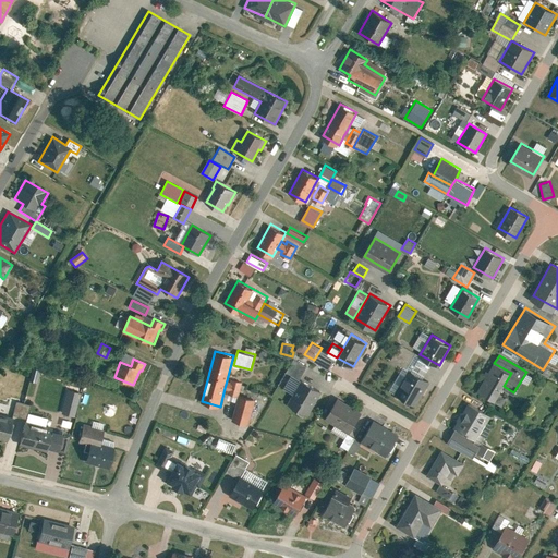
[(292,372),(301,375),(304,365),(295,362),(292,372)]
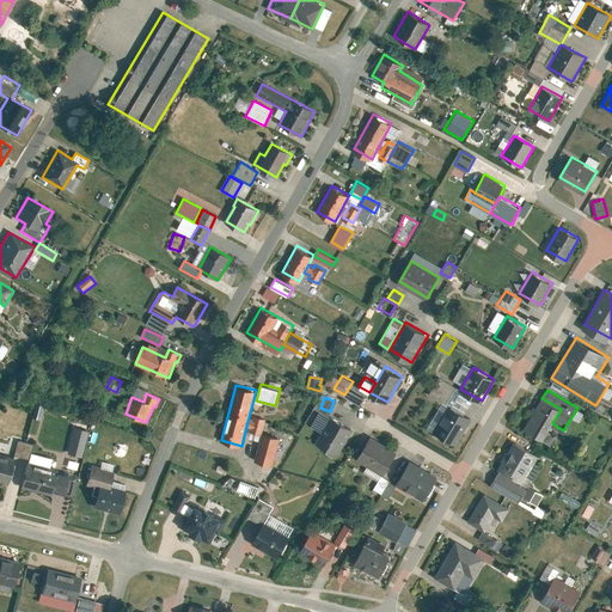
[(552,423),(561,409),(542,398),(524,429),(543,440),(549,429),(552,423)]
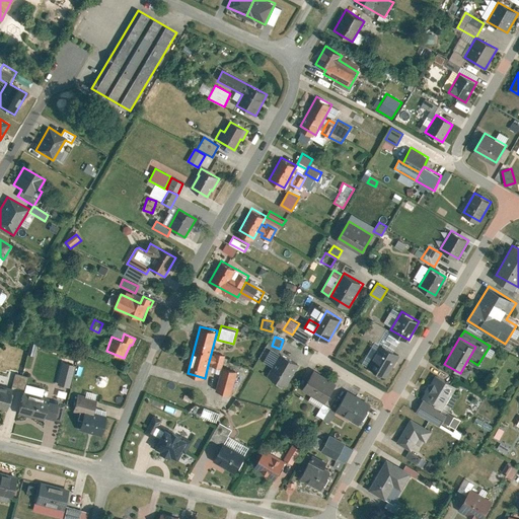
[(398,355),(381,346),(369,365),(386,375),(398,355)]
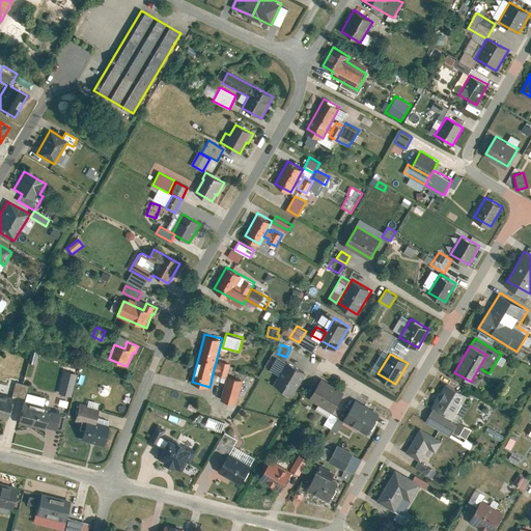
[(216,362),(214,369),(220,370),(219,374),(227,376),(230,362),(221,360),(220,363),(216,362)]
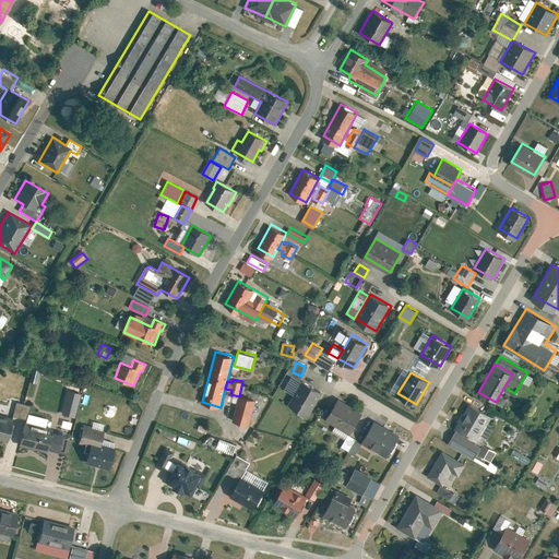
[(322,391),(302,380),(289,402),(309,413),(322,391)]
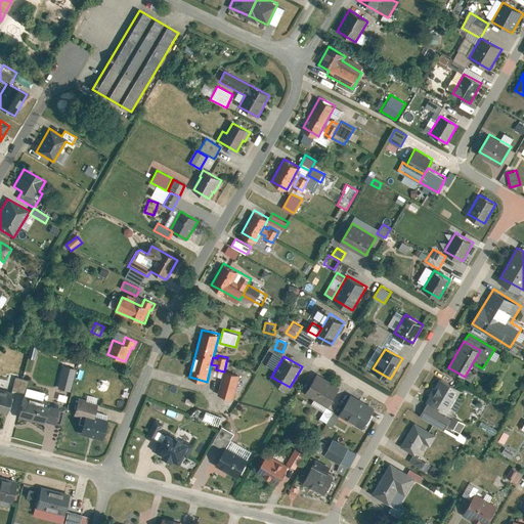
[(58,389),(70,392),(76,369),(63,366),(58,389)]
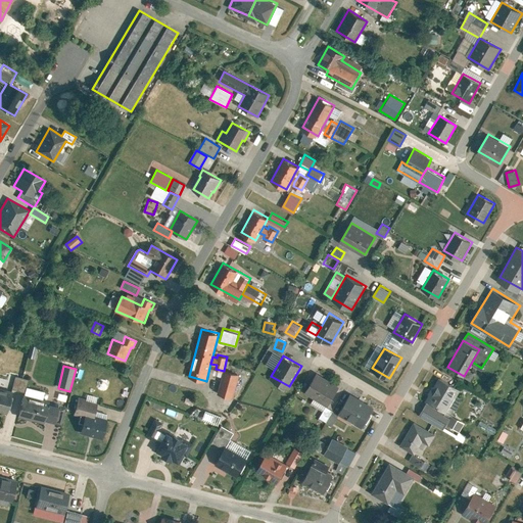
[(472,380),(476,371),(469,367),(464,376),(472,380)]
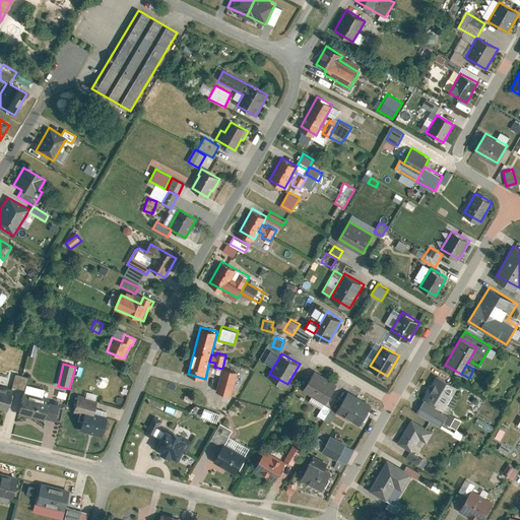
[(232,395),(238,373),(222,369),(217,391),(232,395)]
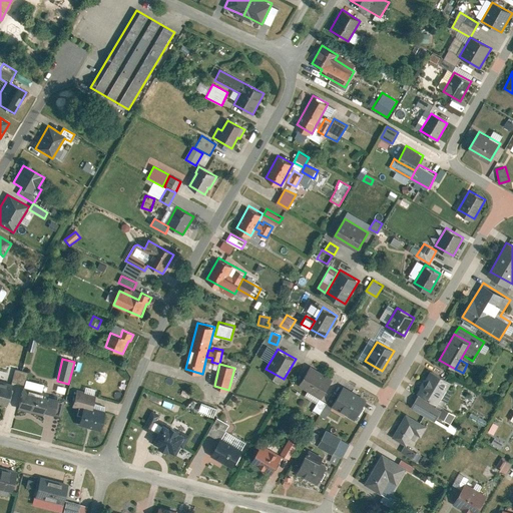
[(332,377),(312,365),(301,385),(321,397),(332,377)]
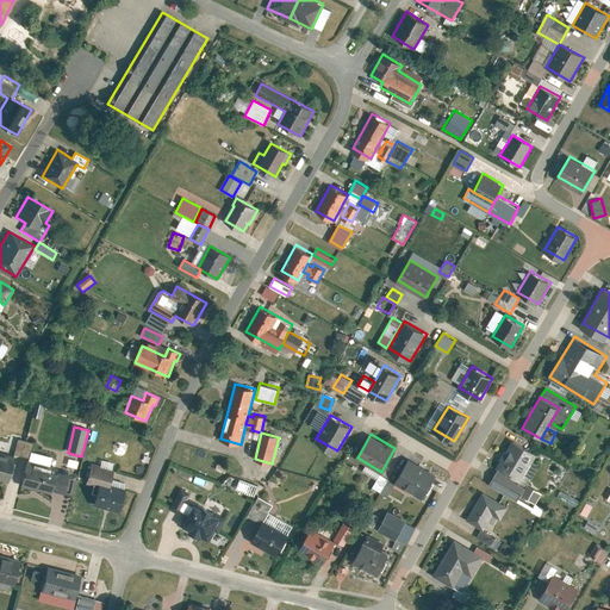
[(32,443),(18,440),(14,454),(29,458),(32,443)]
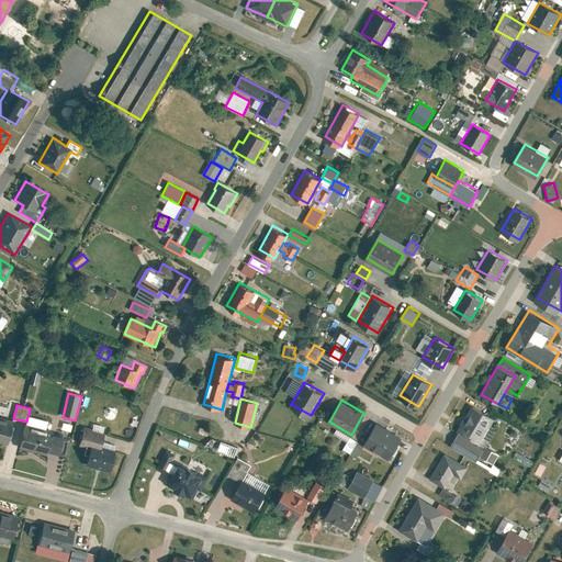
[(494,418),(471,406),(457,431),(459,433),(480,444),(494,418)]
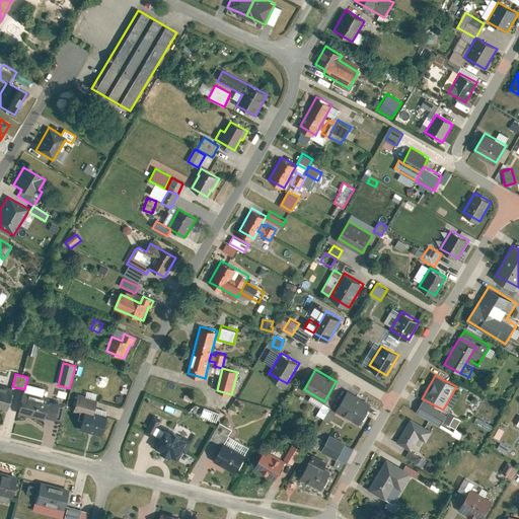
[(26,385),(24,392),(42,397),(44,389),(26,385)]
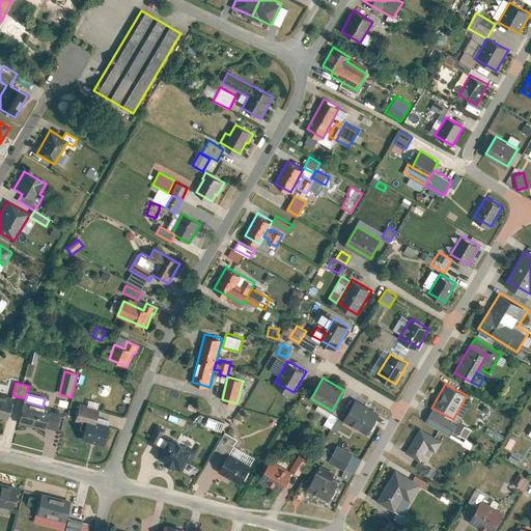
[(10,400),(0,397),(0,419),(5,421),(10,400)]
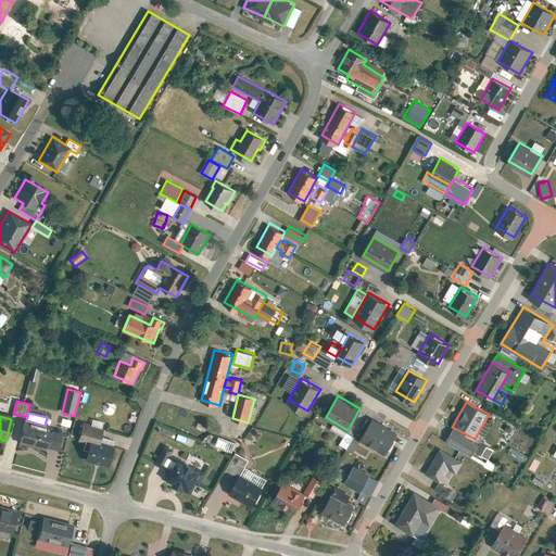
[(397,432),(374,418),(362,439),(386,453),(397,432)]
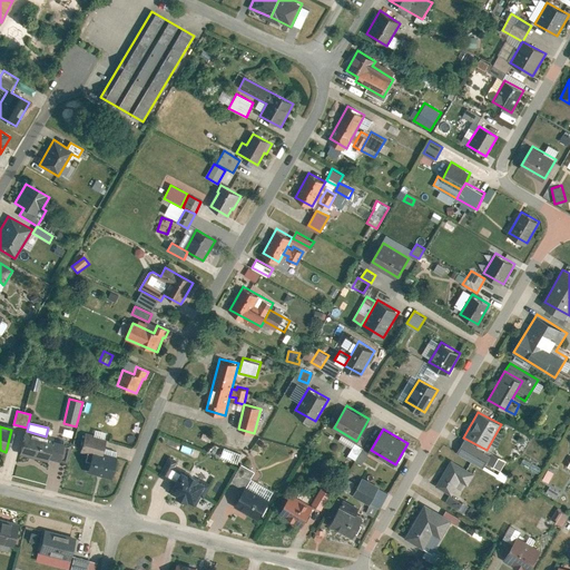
[(27,431),(25,431),(19,454),(47,461),(48,459),(59,462),(64,443),(52,440),(52,438),(46,436),(27,431)]
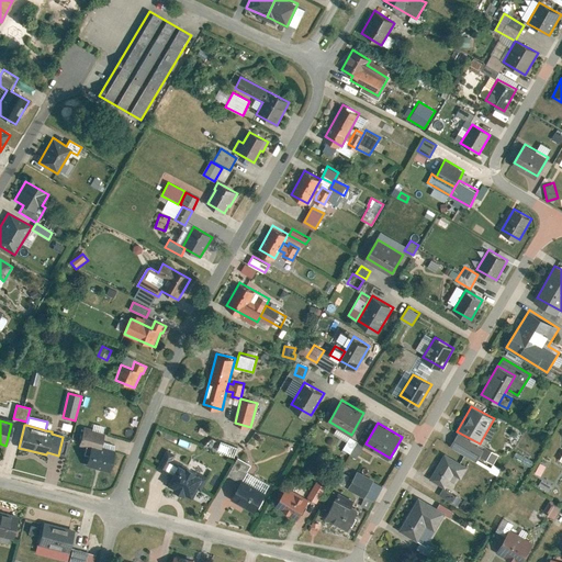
[(80,447),(90,449),(86,467),(108,472),(113,451),(101,448),(104,435),(83,429),(80,447)]
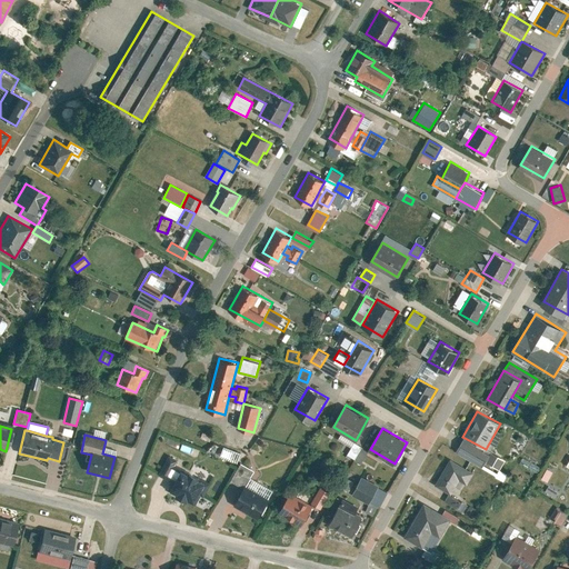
[(483,466),(490,451),(486,449),(465,438),(457,451),(483,466)]
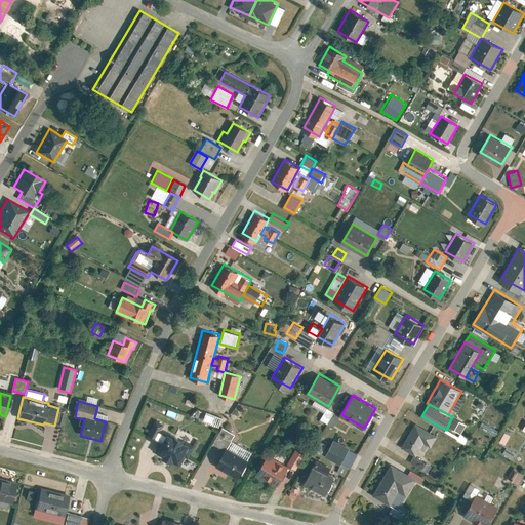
[(171,428),(156,419),(148,437),(163,444),(168,433),(171,428)]
